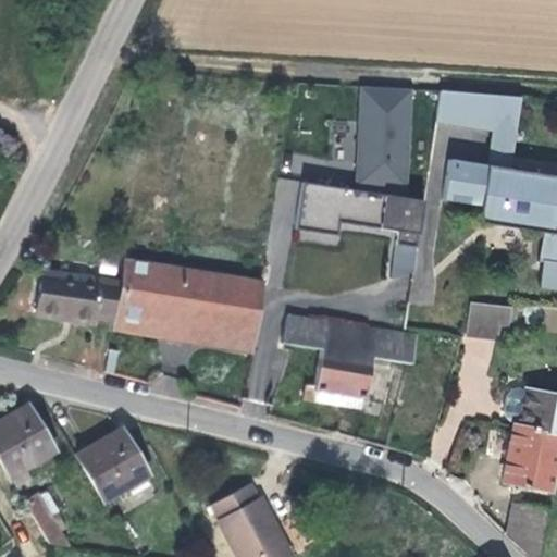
[(349,161),(344,188),(393,196),(409,89),(361,86),(355,121),(362,123),(356,162),(349,161)]
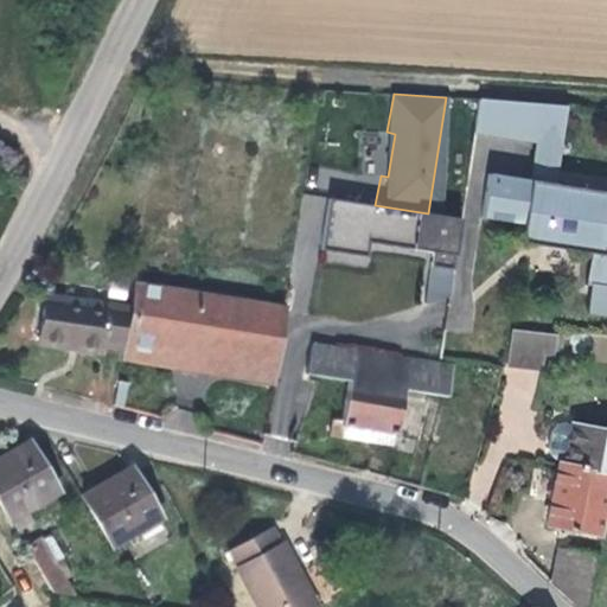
[(479,98),(474,132),(536,142),(561,146),(567,104),(479,98)]
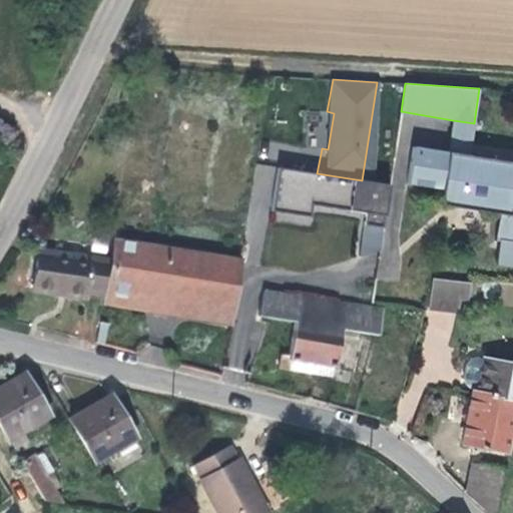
[(327,111),(322,148),(328,149),(334,113),(327,111)]
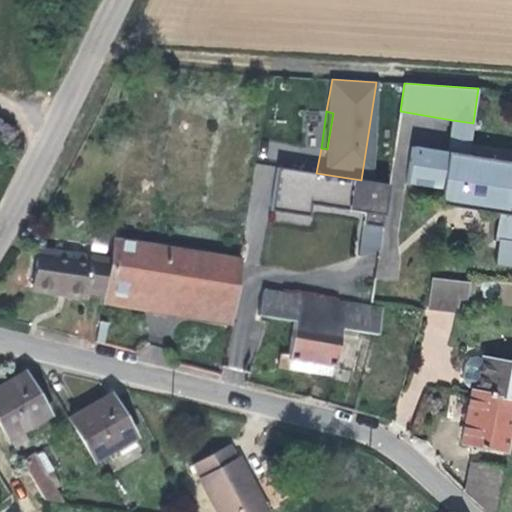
[(467,155),(473,123),(452,120),(446,152),(467,155)]
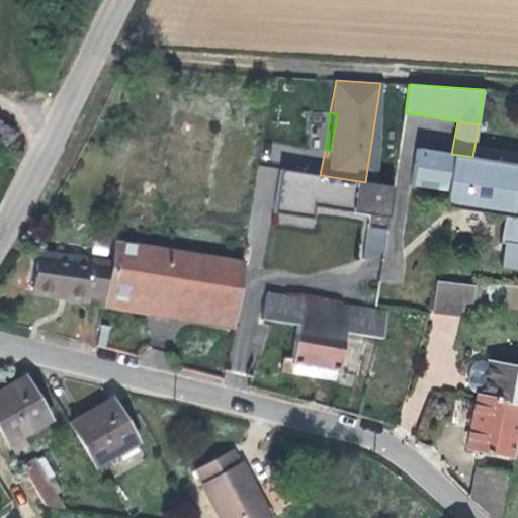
[(489,202),(487,214),(503,217),(499,243),(517,245),(517,159),(499,156),(499,161),(472,157),(451,154),(416,148),(411,185),(446,191),(447,187),(463,190),(462,198),(489,202)]
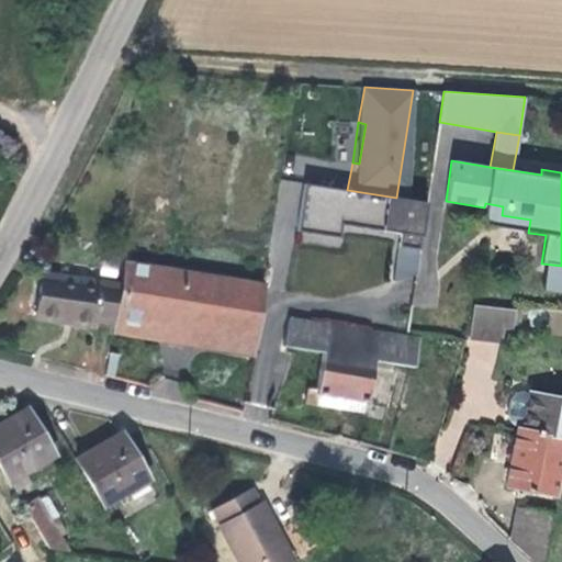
[(304,183),(296,229),(338,236),(340,223),(401,233),(398,246),(418,249),(426,203),(396,198),(347,190),(304,183)]
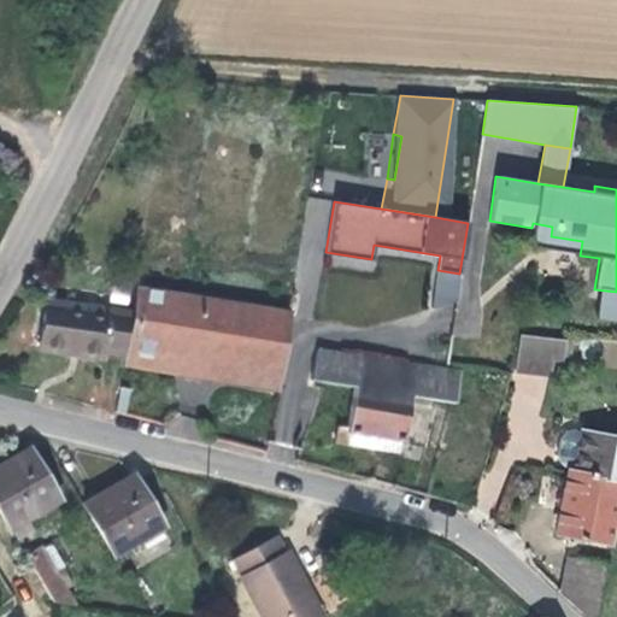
[(163,339),(165,321),(187,325),(189,312),(192,297),(137,288),(128,347),(166,354),(169,341),(163,339)]
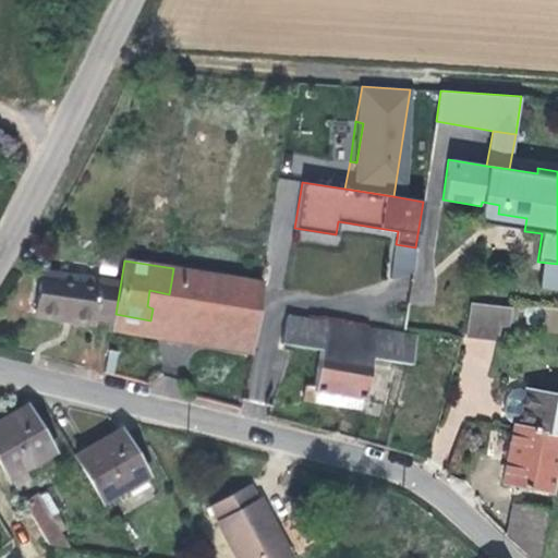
[(171,282),(169,294),(149,290),(147,306),(153,308),(150,320),(116,314),(113,328),(222,347),(233,279),(208,274),(205,290),(177,286),(179,269),(173,268),(171,282)]
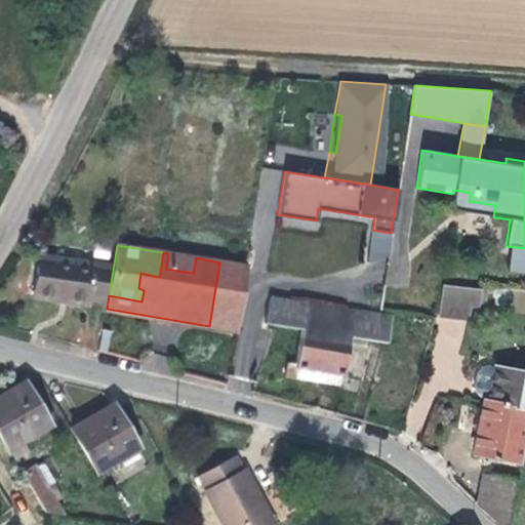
[(166,269),(193,273),(196,257),(168,253),(166,269)]
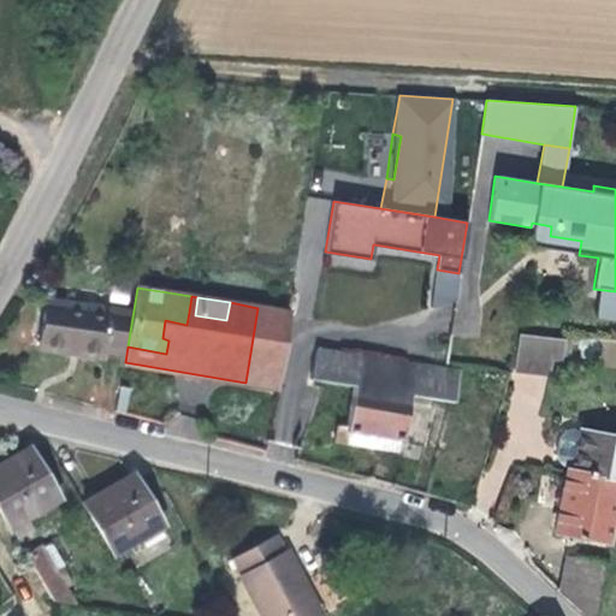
[(124,354),(130,314),(47,301),(39,349),(104,359),(104,351),(124,354)]
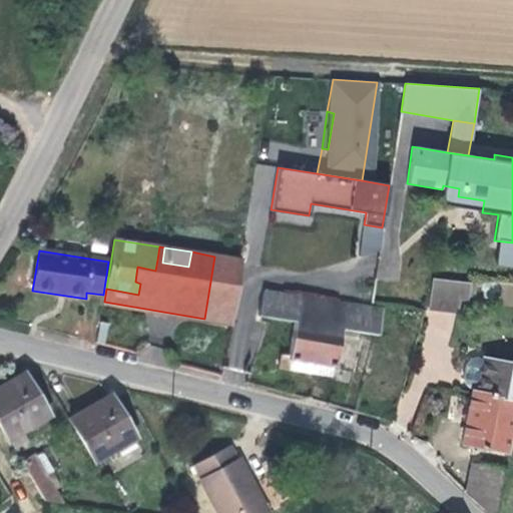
[(229,323),(240,261),(214,257),(204,319),(229,323)]
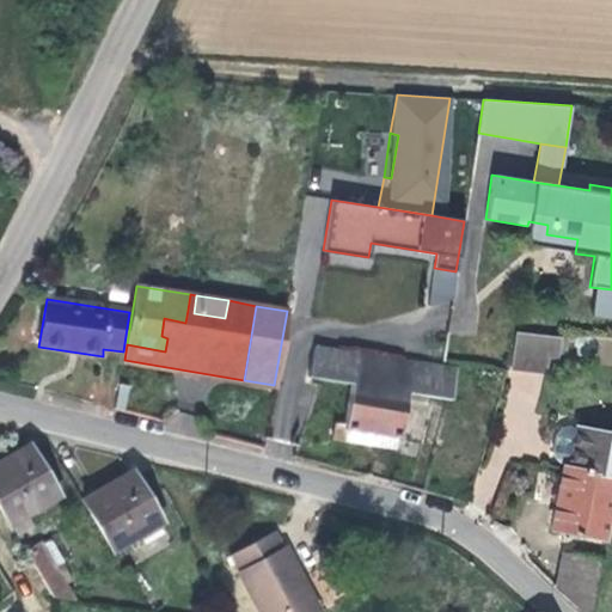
[(561,338),(515,332),(512,371),(548,374),(549,361),(558,361),(561,338)]
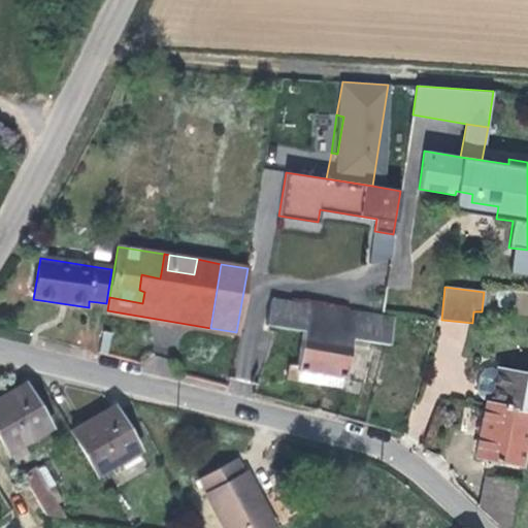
[(271,300),(266,326),(276,327),(303,331),(298,366),(290,365),(289,376),(299,378),(300,370),(343,376),(345,377),(352,344),(369,347),(370,341),(389,344),(394,319),(271,300)]
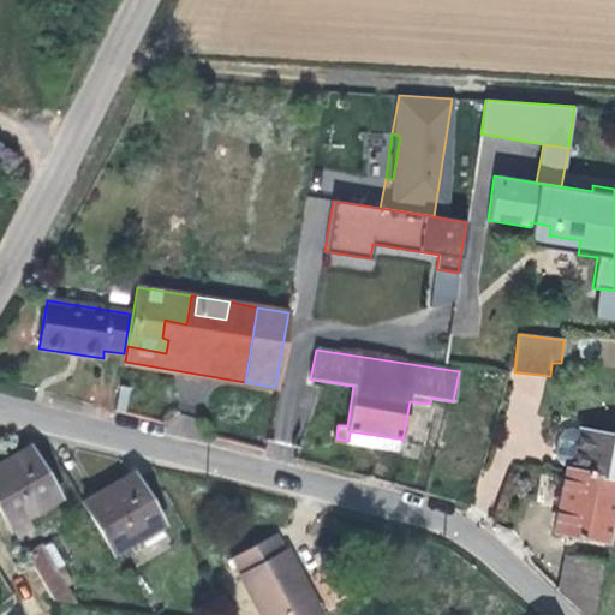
[(614,435),(581,429),(580,431),(572,430),(563,434),(560,439),(556,454),(560,464),(573,469),(572,473),(614,481),(614,435)]
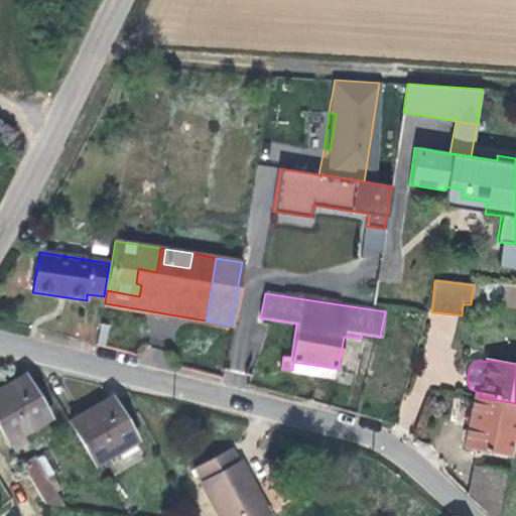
[(293,362),(292,370),(335,377),(336,368),(293,362)]
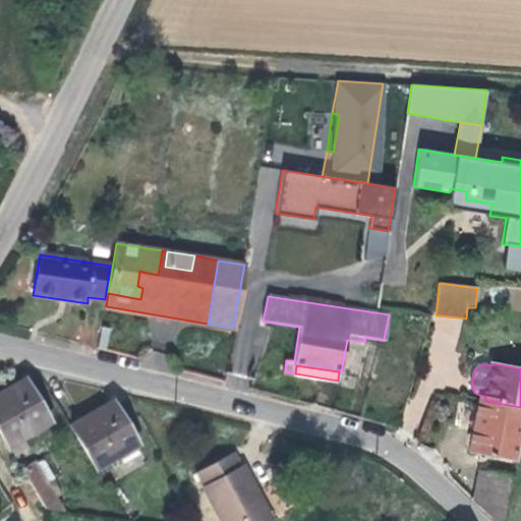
[(23,381),(0,394),(0,431),(8,446),(22,438),(49,421),(23,381)]
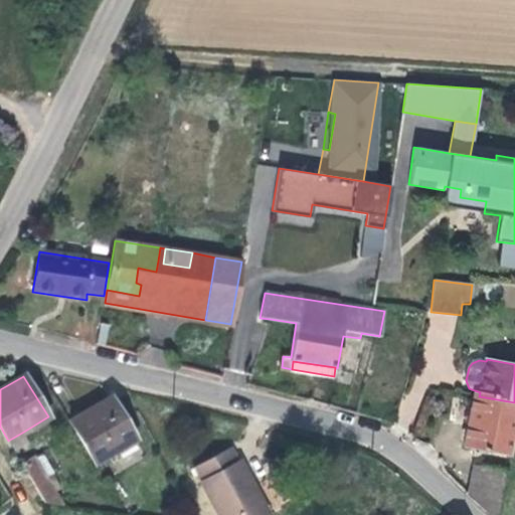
[(510,455),(514,430),(514,402),(475,395),(465,446),(510,455)]
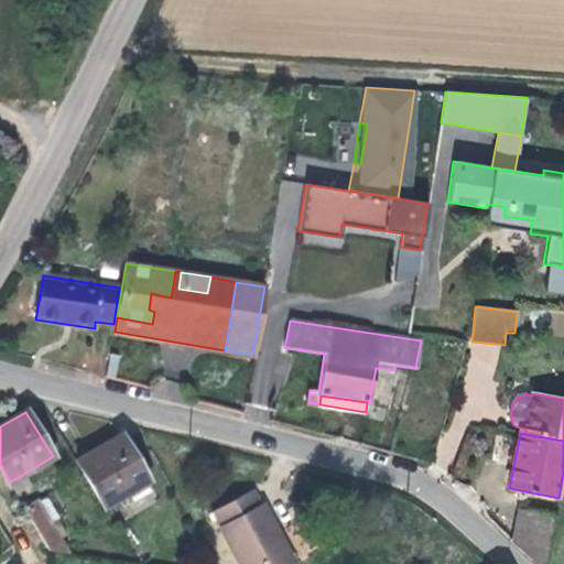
[(77,462),(104,507),(149,481),(122,436),(77,462)]
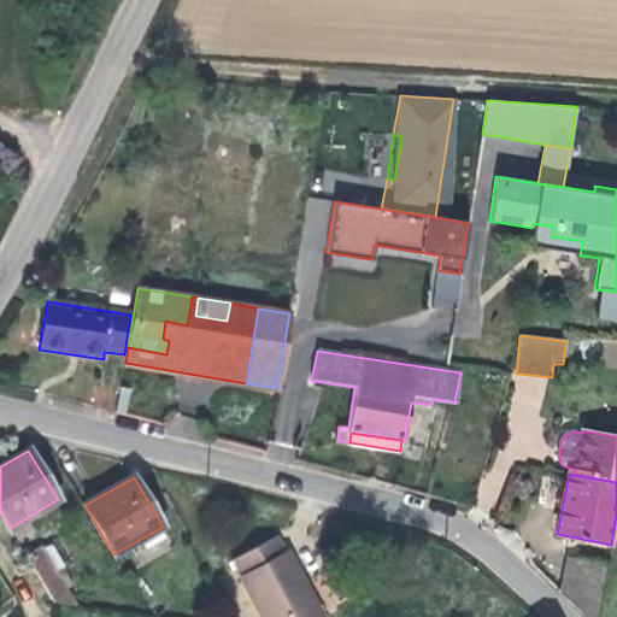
[(17,541),(35,532),(27,518),(10,528),(17,541)]
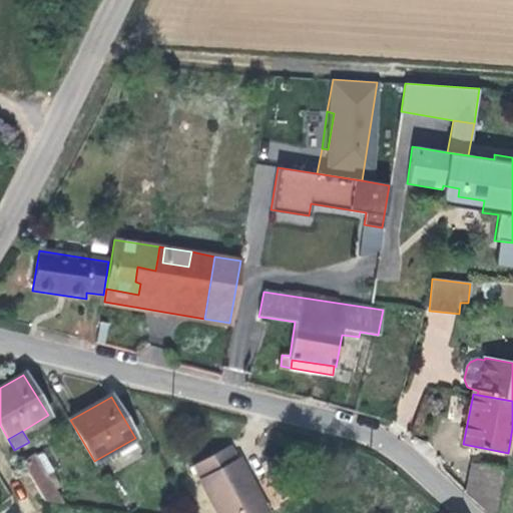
[(230,445),(192,466),(217,512),(264,512),(267,512),(230,445)]
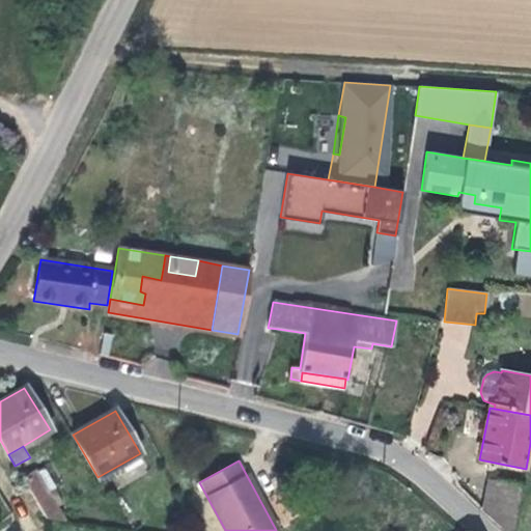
[(46,518),(63,521),(34,471),(22,477),(46,518)]
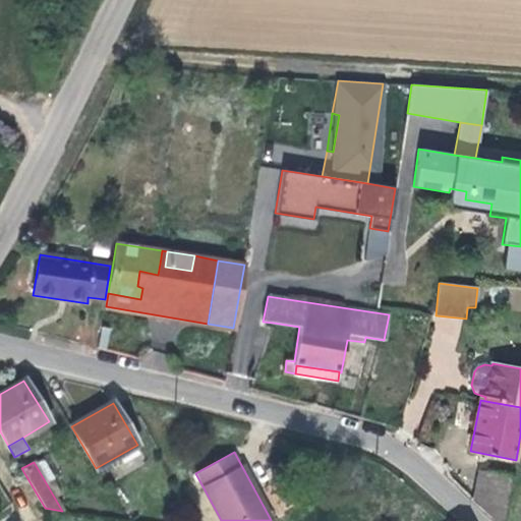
[(475,486),(484,488),(481,509),(495,520),(502,520),(511,477),(478,470),(475,486)]
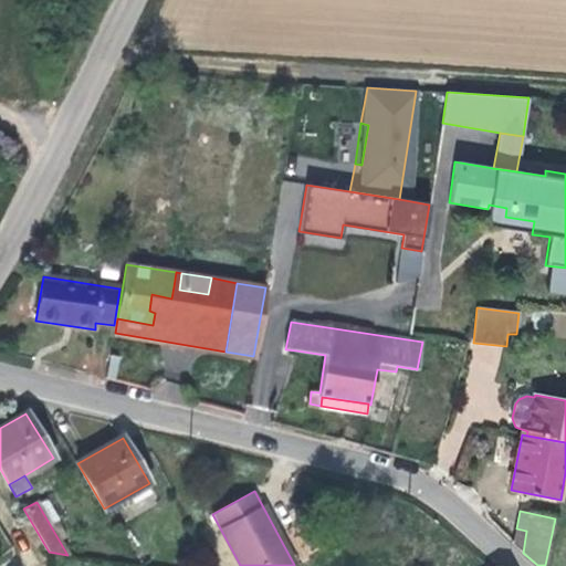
[(516,528),(513,544),(523,553),(526,531),(516,528)]
